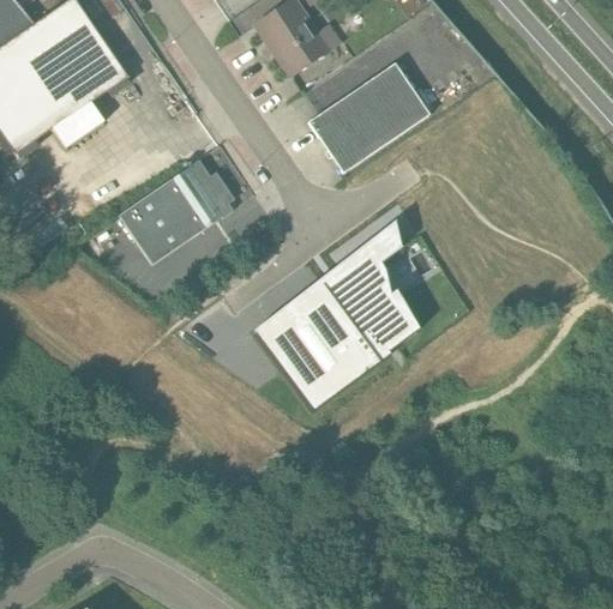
[(0,128),(16,152),(53,127),(65,145),(104,118),(92,100),(128,76),(77,0),(66,0),(17,35),(0,46),(0,128)]
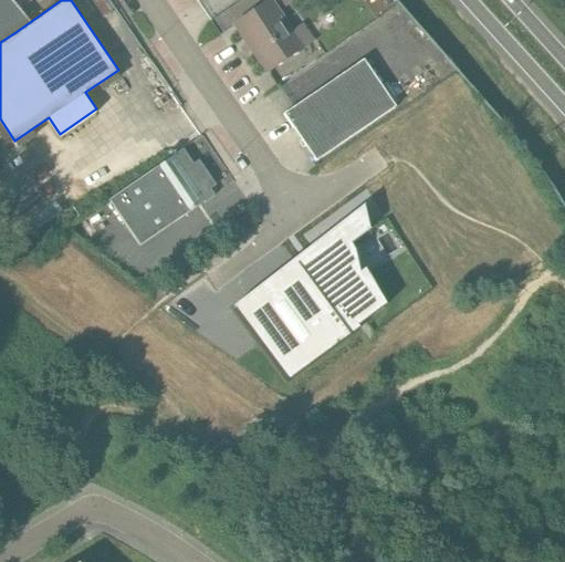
[(254,50),(268,69),(304,44),(274,0),(267,0),(236,21),(244,35),(254,50)]
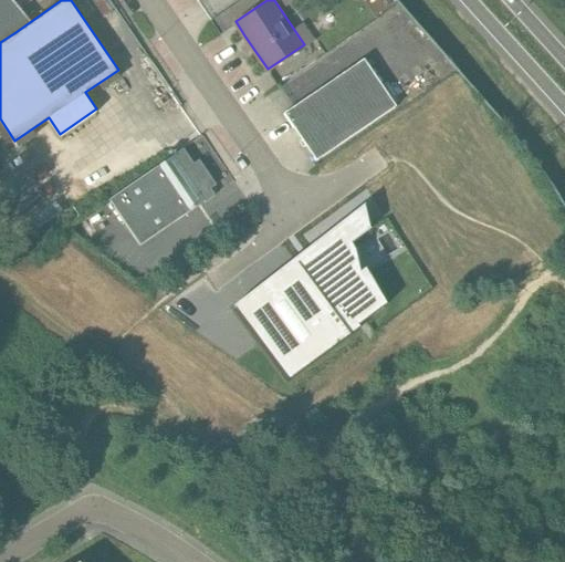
[(0,42),(16,32),(0,12),(0,42)]
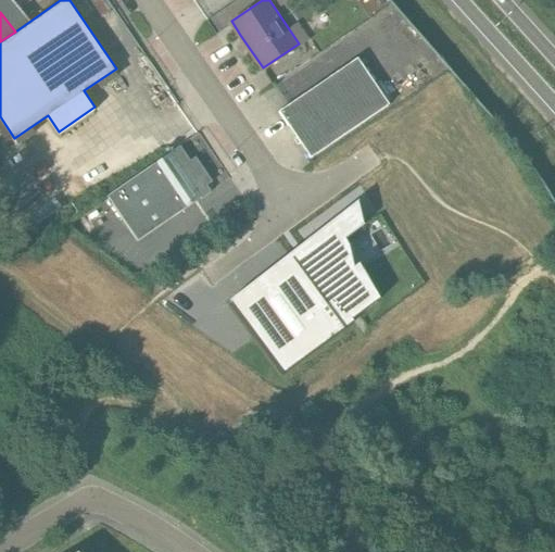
[(312,154),(389,102),(358,55),(280,109),(312,154)]
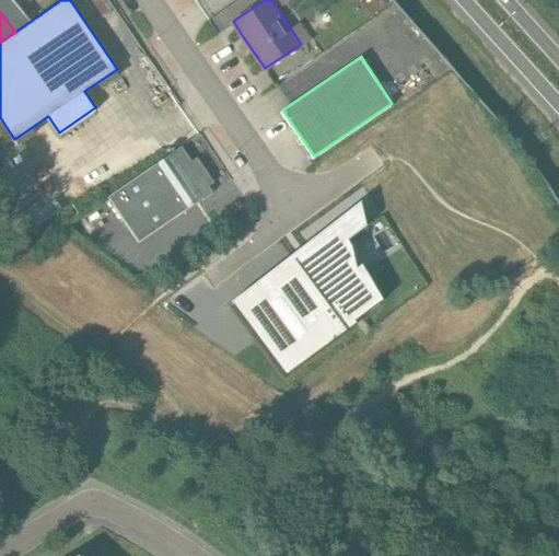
[(193,160),(183,146),(108,197),(139,242),(213,190),(204,176),(209,172),(198,157),(193,160)]
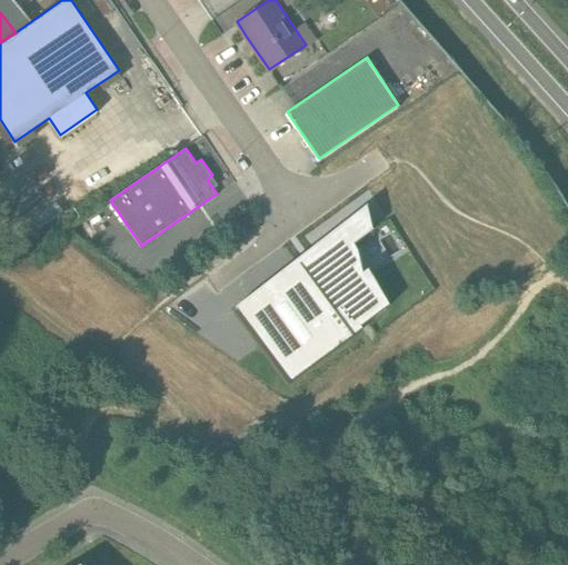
[(238,304),(236,305),(290,379),(362,327),(360,324),(389,303),(368,266),(362,269),(358,248),(354,241),(347,230),(318,251),(320,255),(302,267),(299,261),(239,306),(238,304)]
